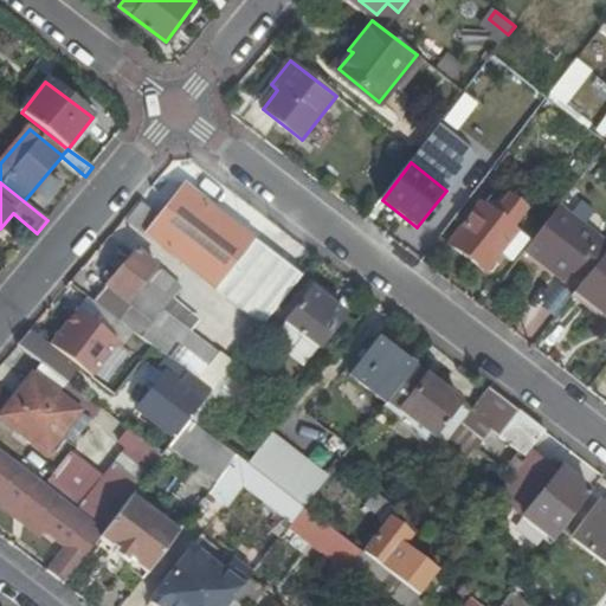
[(142,205),(128,221),(265,326),(303,276),(186,185),(159,219),(142,205)]
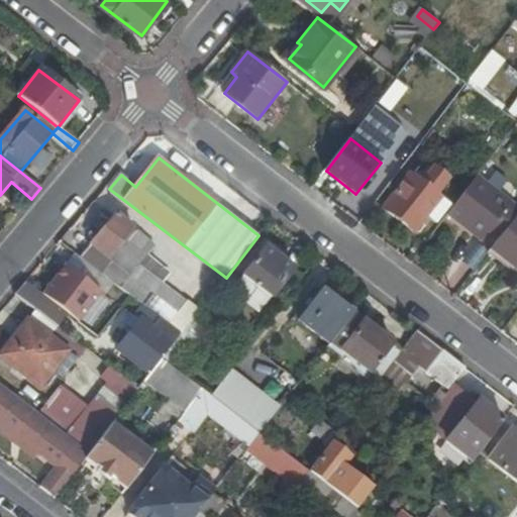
[(407,178),(384,209),(414,232),(437,202),(433,199),(446,184),(432,173),(420,188),(407,178)]
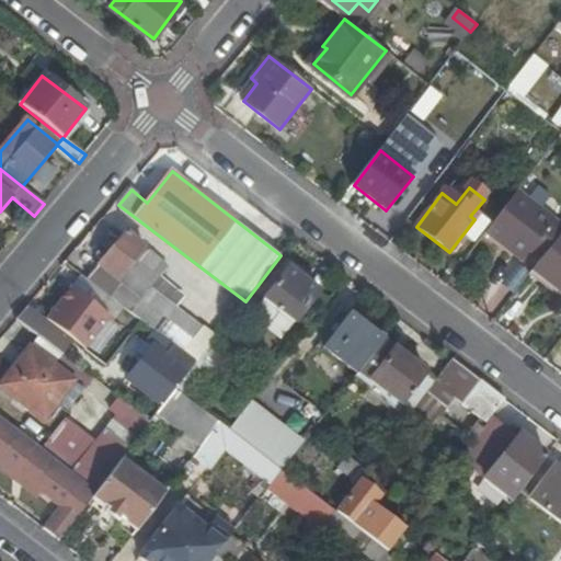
[(560,221),(518,190),(487,231),(524,259),(531,249),(544,258),(560,235),(560,221)]
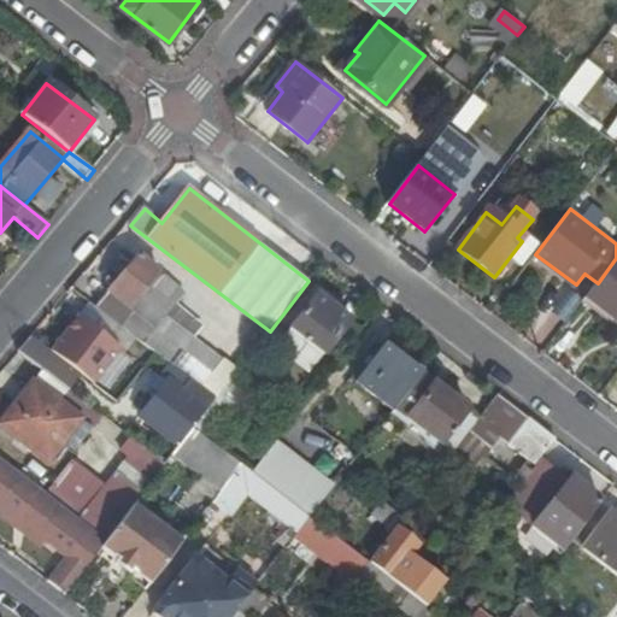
[(124,329),(146,345),(177,306),(188,293),(140,257),(98,307),(124,328),(124,329)]
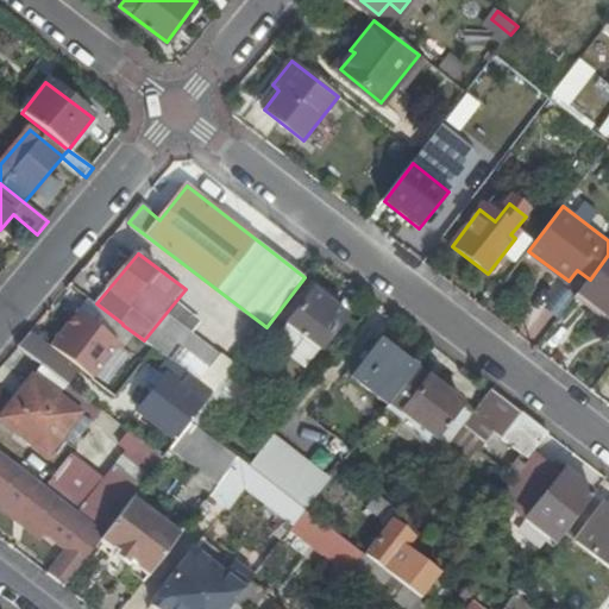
[(608,255),(590,280),(581,292),(608,313),(608,255)]
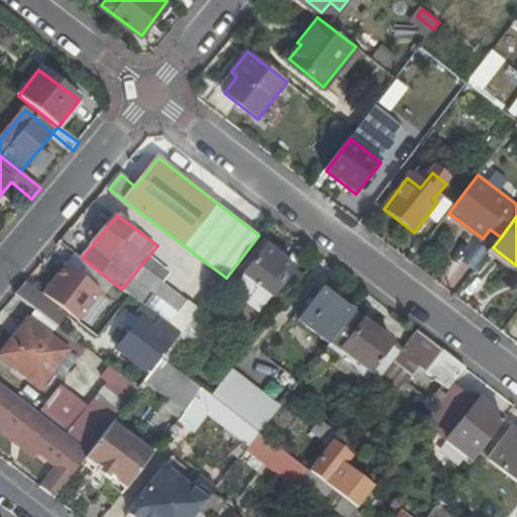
[(294,269),(266,247),(234,287),(263,309),(294,269)]
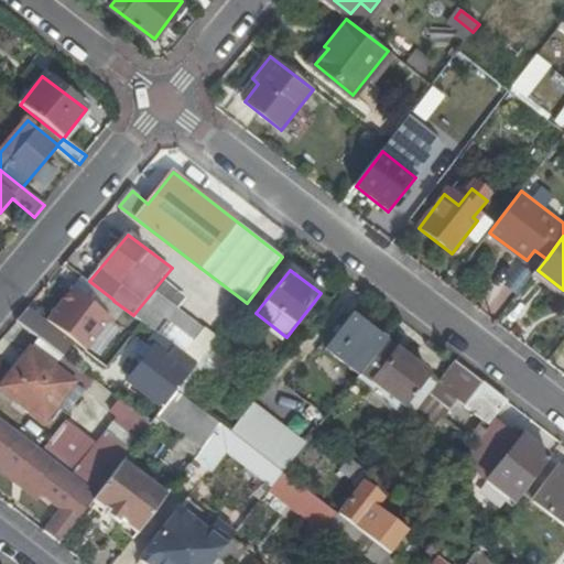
[(156,334),(175,347),(198,365),(217,342),(177,311),(187,300),(162,280),(133,315),(156,334)]
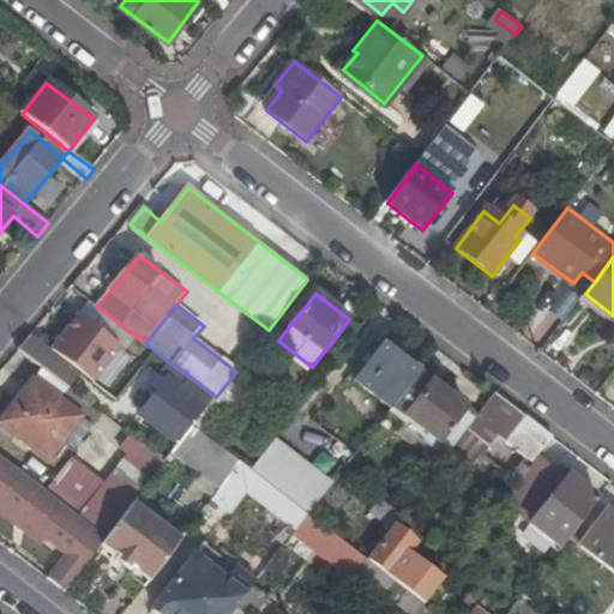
[(31,337),(18,351),(67,390),(79,374),(31,337)]
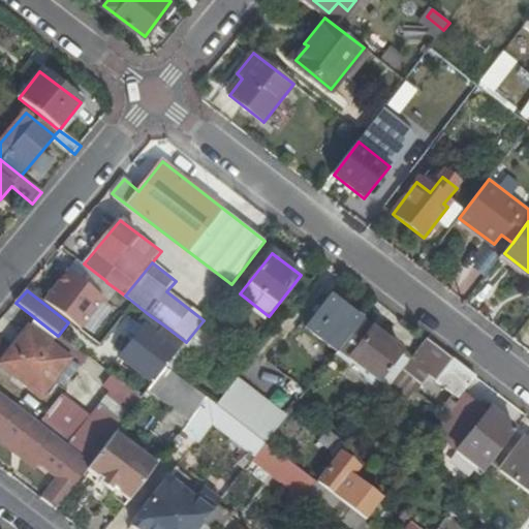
[(306,328),(337,352),(339,350),(361,321),(331,298),(306,328)]
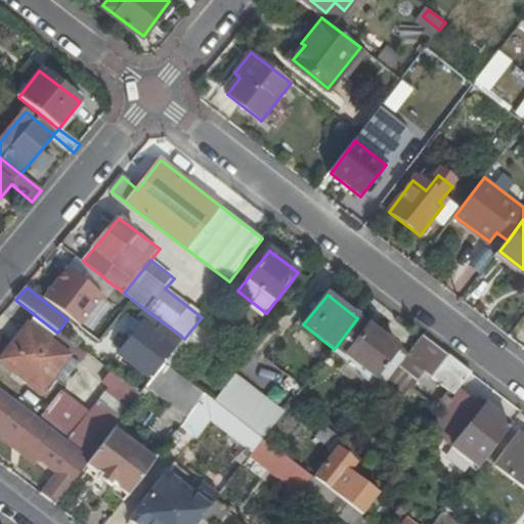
[(130,389),(139,396),(183,340),(162,323),(163,322),(145,310),(138,319),(143,324),(119,356),(142,374),(130,389)]
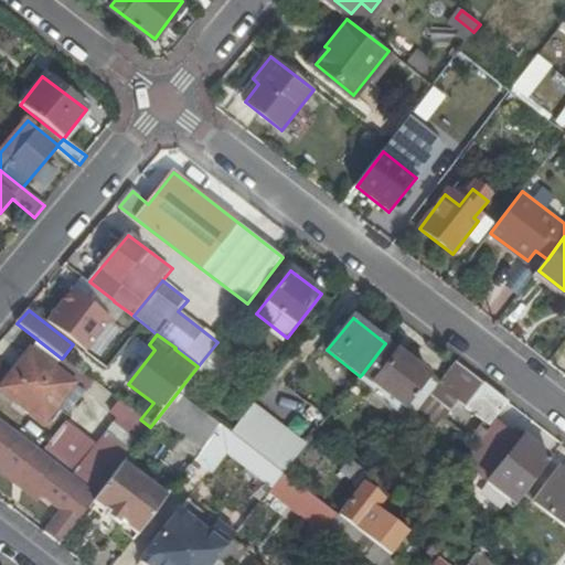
[(385,343),(362,374),(374,383),(397,353),(385,343)]
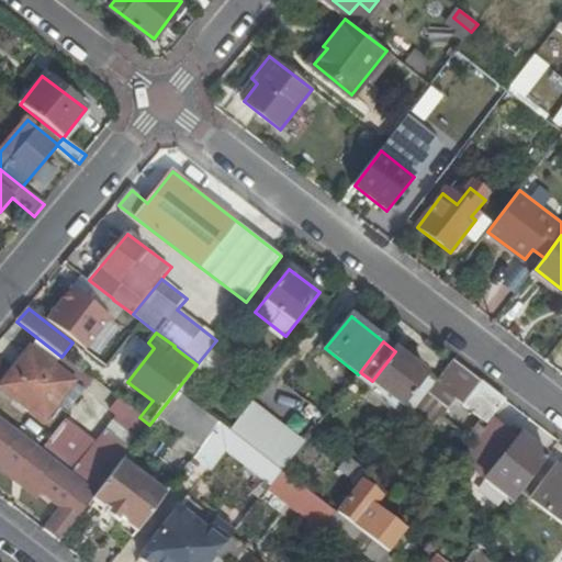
[(395,351),(372,381),(402,404),(425,373),(395,351)]
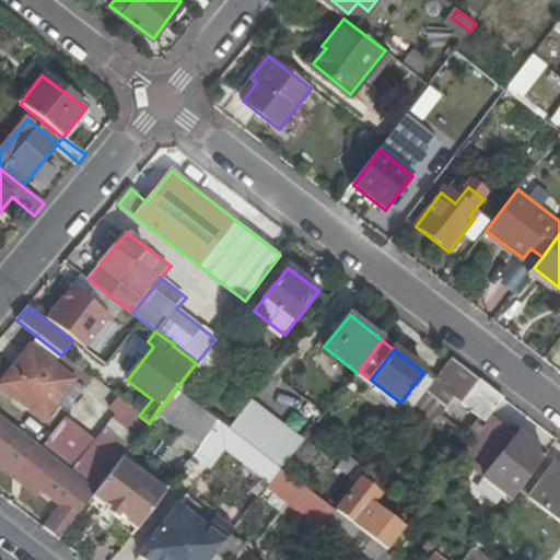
[(83,394),(30,351),(0,387),(0,389),(42,423),(57,405),(68,413),(83,394)]
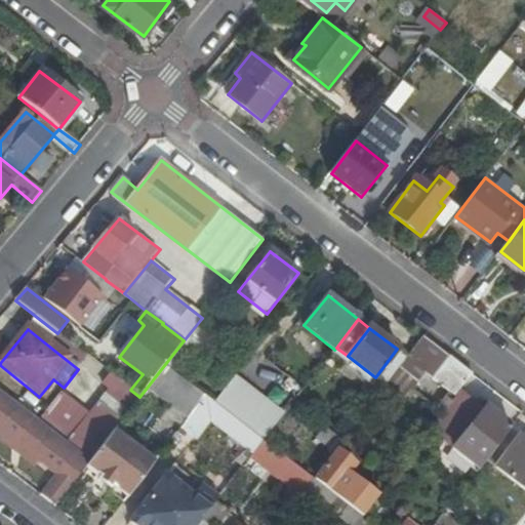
[(422,336),(386,385),(402,398),(410,388),(413,390),(426,373),(450,392),(442,402),(447,406),(472,374),(422,336)]
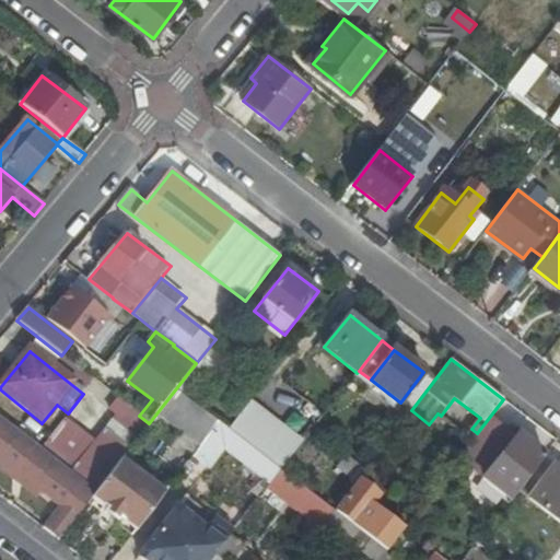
[(176,389),(158,413),(183,433),(201,447),(220,423),(176,389)]
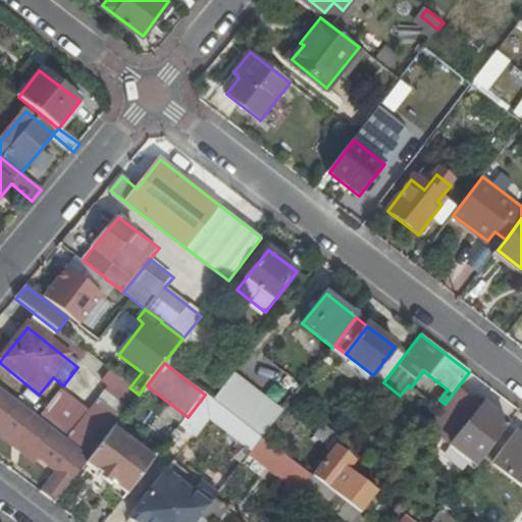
[(72,435),(96,452),(114,428),(117,423),(139,396),(139,395),(129,387),(116,377),(89,414),(72,435)]
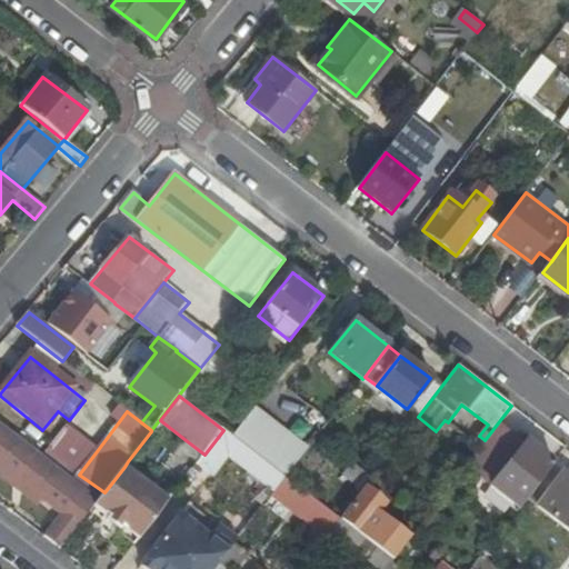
[(95,505),(98,500),(71,480),(21,441),(9,431),(0,425),(0,468),(41,500),(52,487),(70,500),(62,511),(43,537),(60,549),(95,505)]
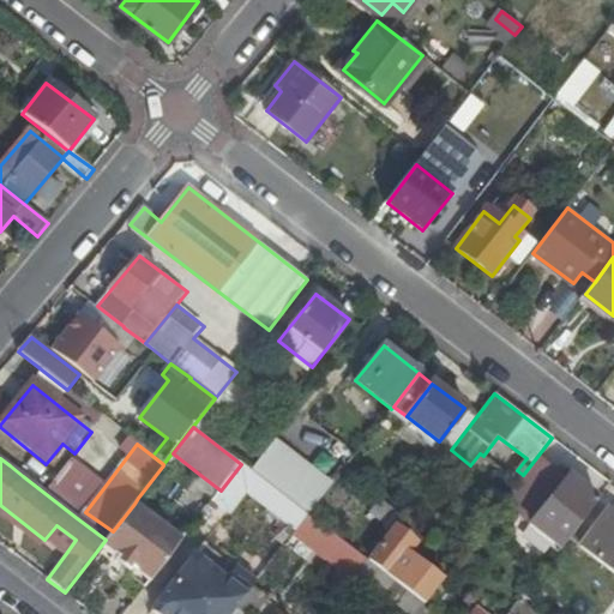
[(10,465),(23,476),(30,468),(17,458),(10,465)]
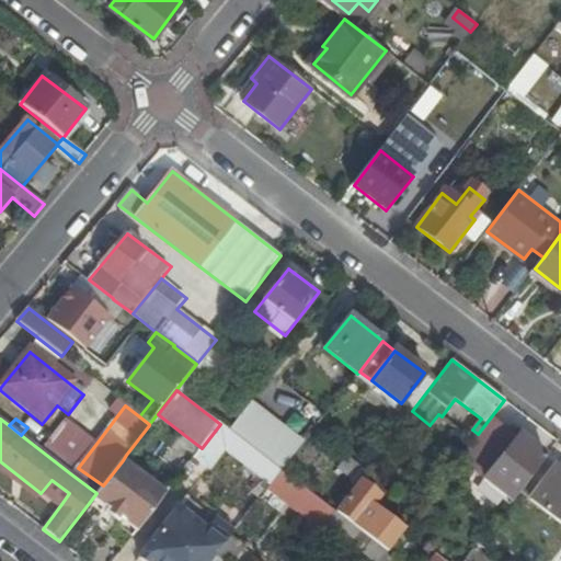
[(77,466),(78,468),(95,445),(66,421),(48,444),(77,466)]
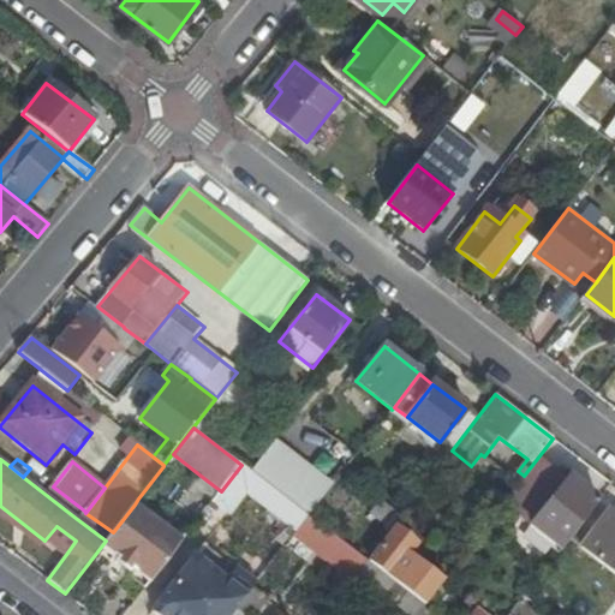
[(536,461),(501,507),(559,551),(598,502),(569,479),(566,484),(536,461)]
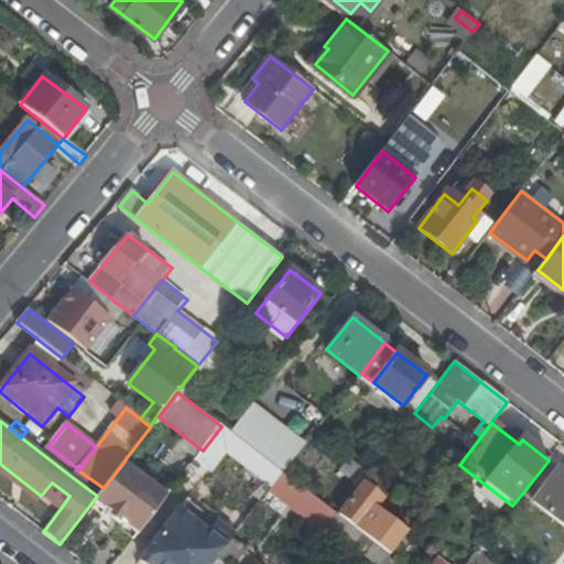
[(221,426),(203,451),(194,462),(210,474),(226,453),(272,488),(283,474),(230,432),(221,426)]
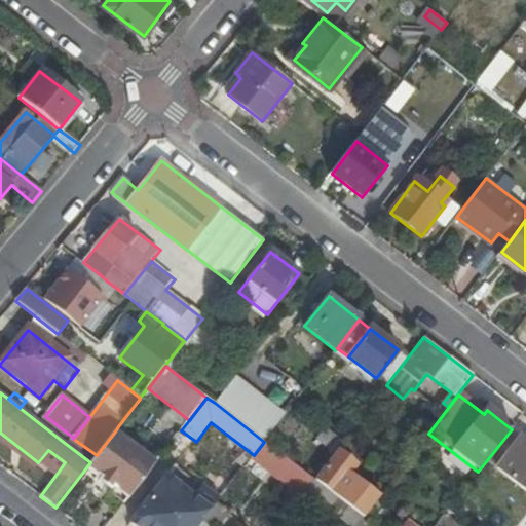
[(151,434),(168,447),(181,430),(189,420),(172,407),(151,434)]
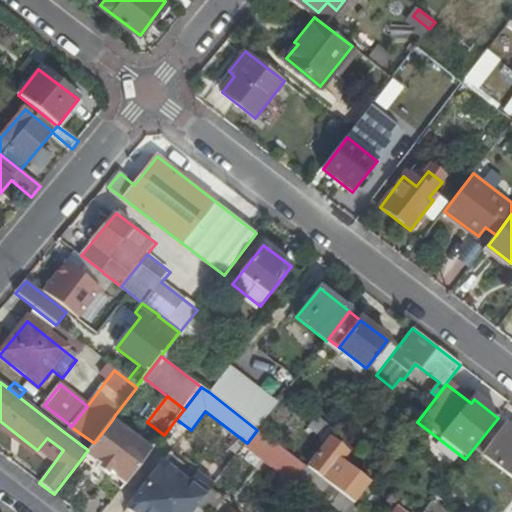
[(115,415),(112,420),(151,451),(155,447),(115,415)]
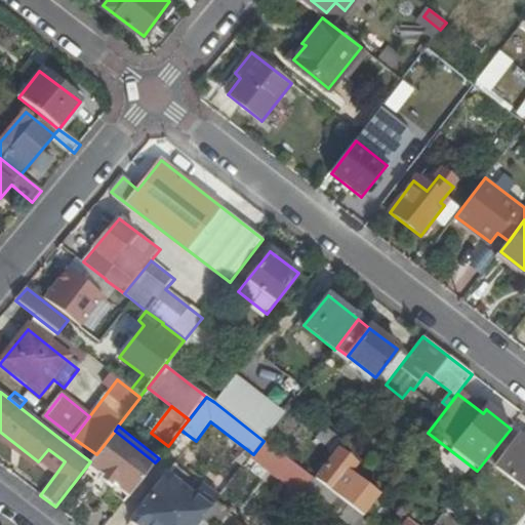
[(115,431),(96,454),(90,461),(87,466),(128,497),(155,462),(115,431)]
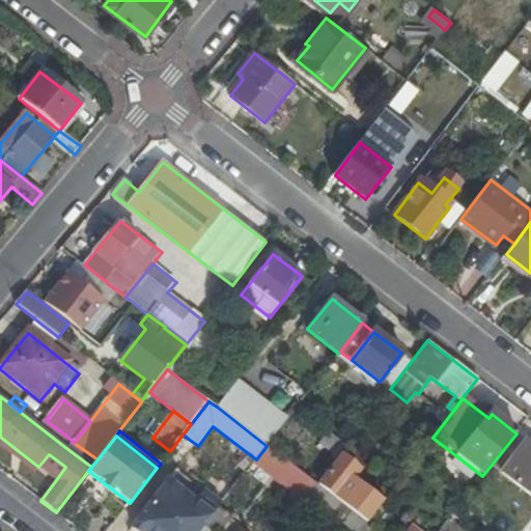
[(0,437),(0,445),(39,476),(47,467),(58,477),(65,467),(49,454),(38,467),(0,437)]
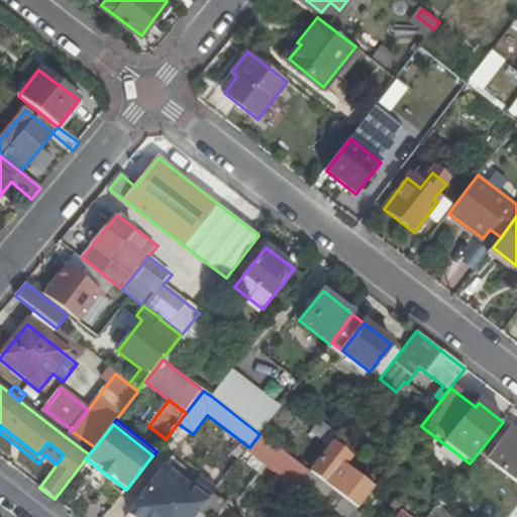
[(89,454),(95,447),(72,431),(71,429),(65,436),(89,454)]
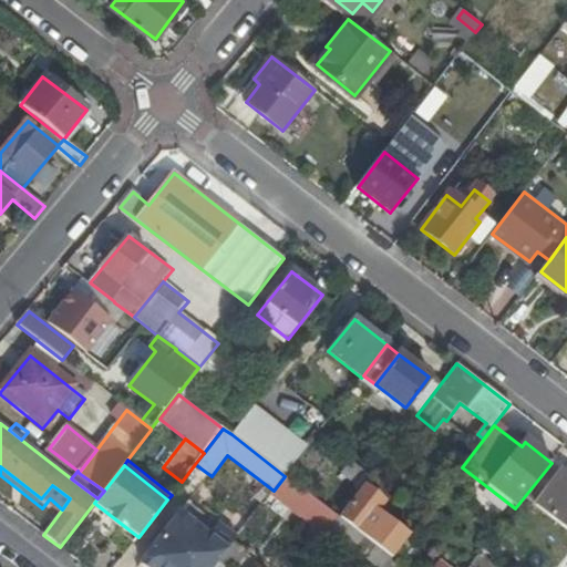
[(325,534),(326,533),(338,517),(285,476),(274,491),(272,492),(315,526),(325,534)]
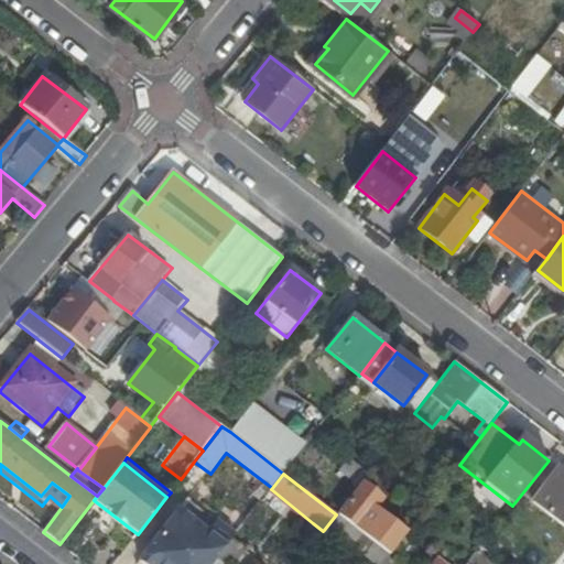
[(338,516),(390,555),(407,533),(375,509),(382,499),(364,484),(338,516)]
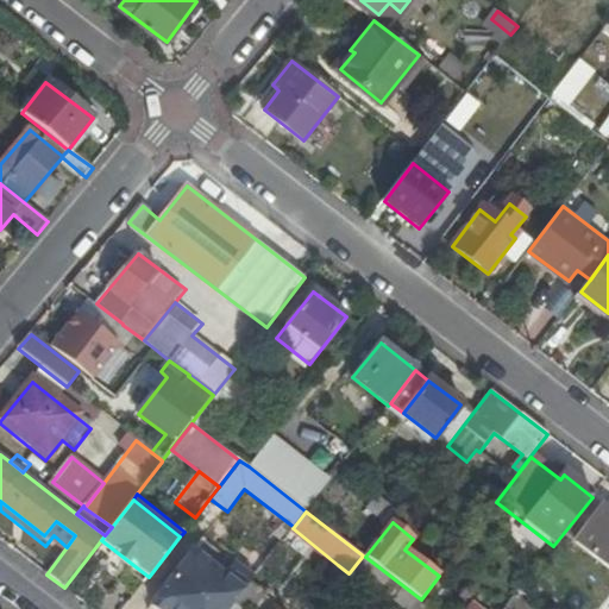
[(608,526),(589,553),(608,569),(608,526)]
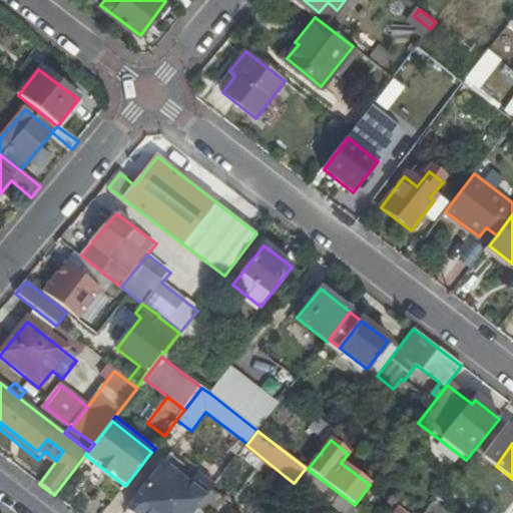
[(129,509),(135,512),(193,512),(205,498),(190,486),(199,476),(171,454),(129,509)]
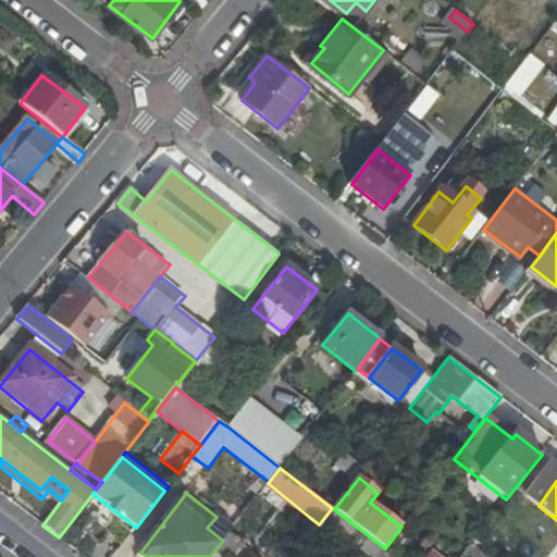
[(113,514),(94,498),(67,535),(87,548),(113,514)]
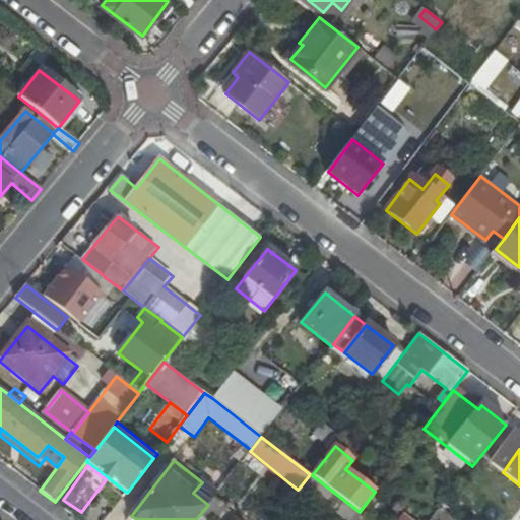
[(333,508),(348,519),(352,519),(360,512),(312,475),(310,474),(299,489),(329,513),(333,508)]
